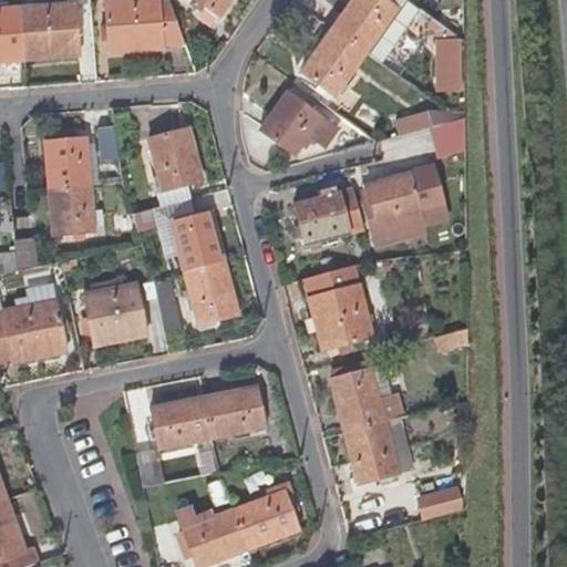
[(80,58),(74,6),(90,4),(89,0),(69,0),(70,6),(21,10),(26,63),(80,58)]
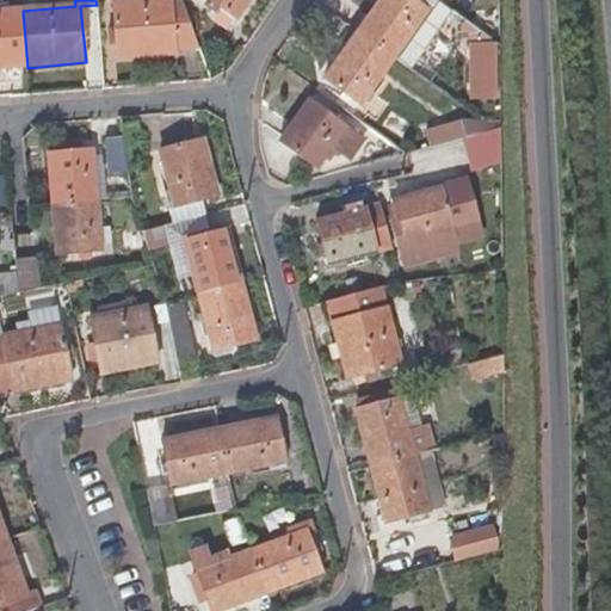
[(199,48),(181,0),(172,0),(171,0),(144,0),(113,4),(118,60),(177,54),(177,49),(199,48)]
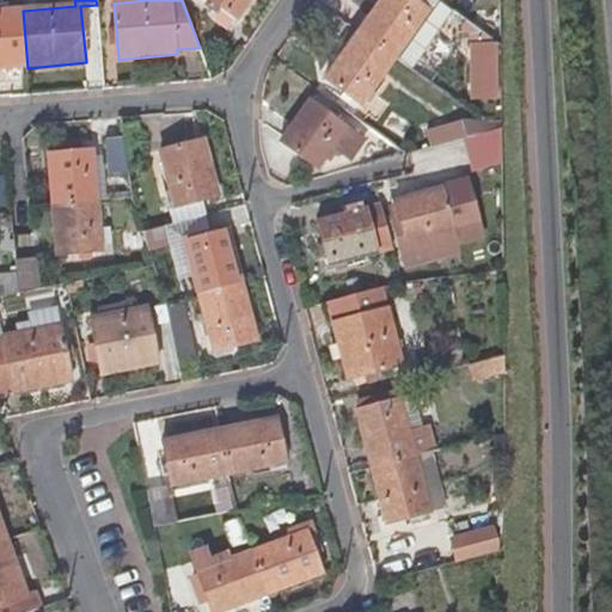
[(221,6),(213,0),(204,0),(204,1),(206,2),(216,12),(221,6)]
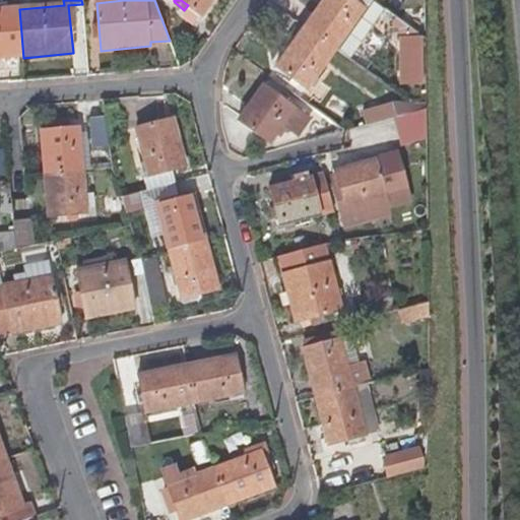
[(202,15),(212,0),(181,0),(188,5),(202,15)]
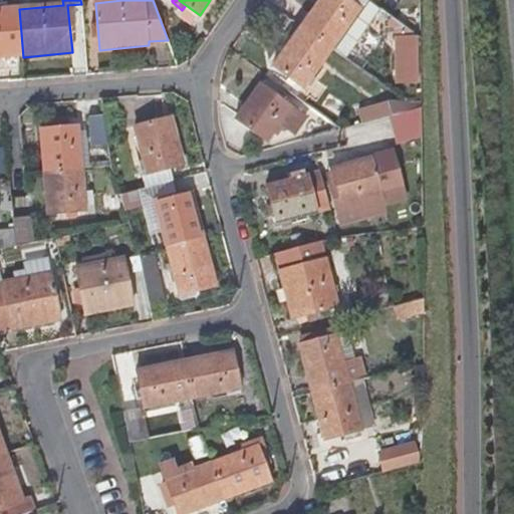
[(380,10),(366,0),(321,0),(303,27),(333,48),(346,58),(380,10)]
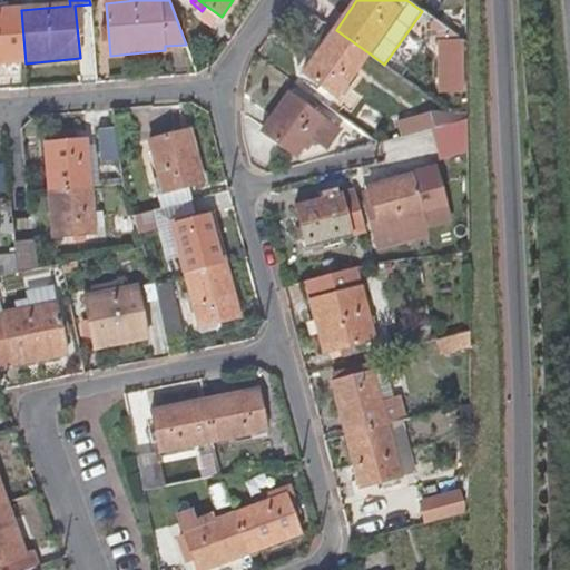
[(0,66),(26,64),(21,10),(0,11),(0,66)]
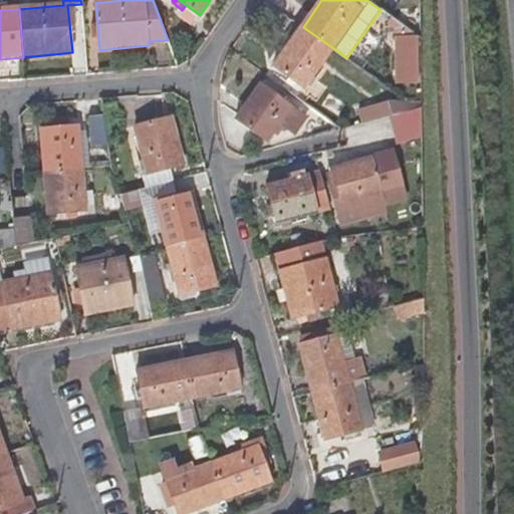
[(306,87),(333,48),(303,27),(275,65),(306,87)]
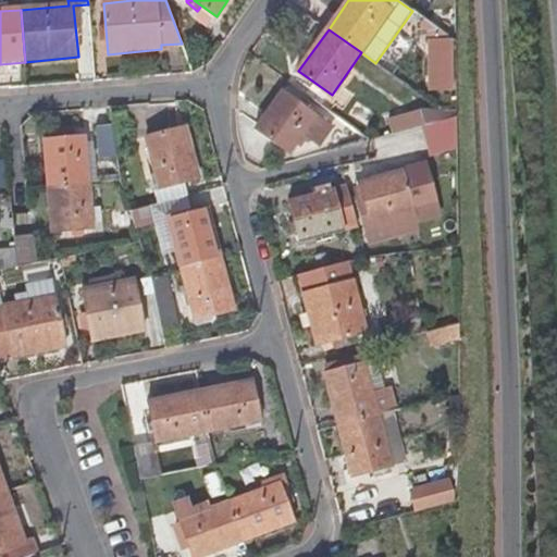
[(457,90),(456,42),(452,39),(430,39),(430,90),(457,90)]
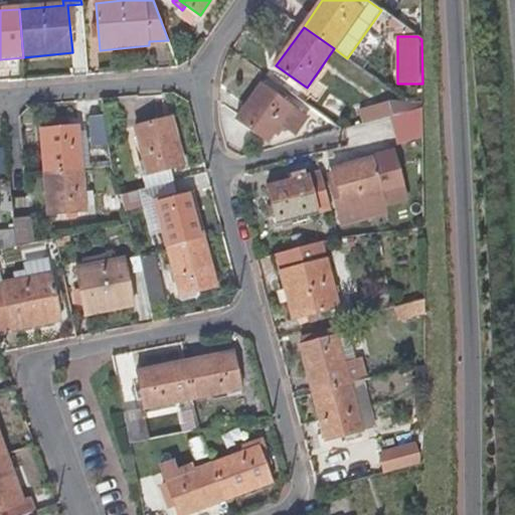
[(307,118),(262,86),(236,120),(268,142),(283,121),(298,131),(307,118)]
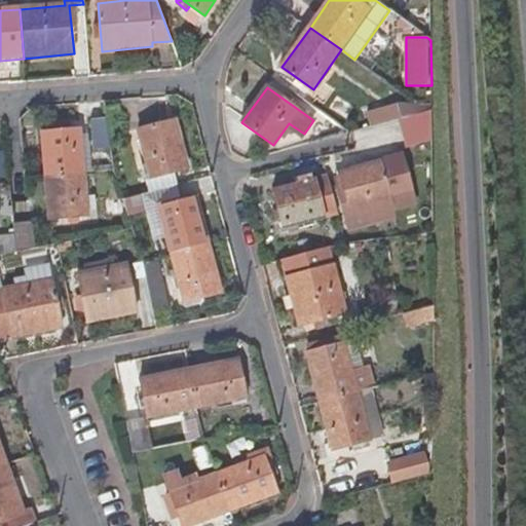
[(416,115),(414,106),(408,106),(407,102),(398,104),(402,119),(416,115)]
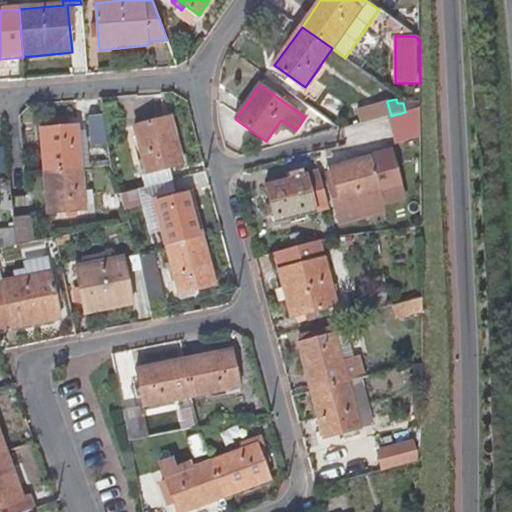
[(391,116),(387,101),(356,110),(360,124),(388,117),(391,116)]
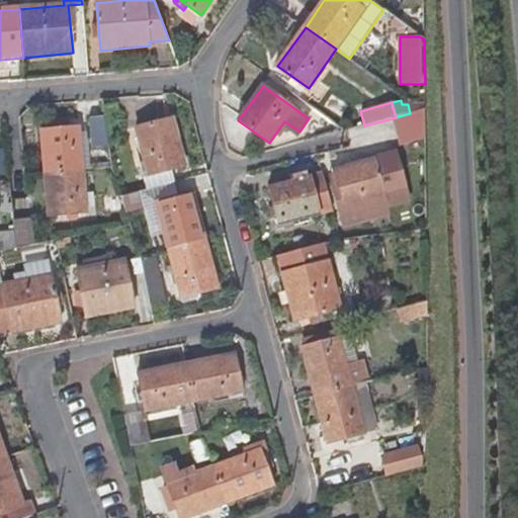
[(425,139),(425,109),(410,113),(396,117),(393,118),(401,146),(425,139)]
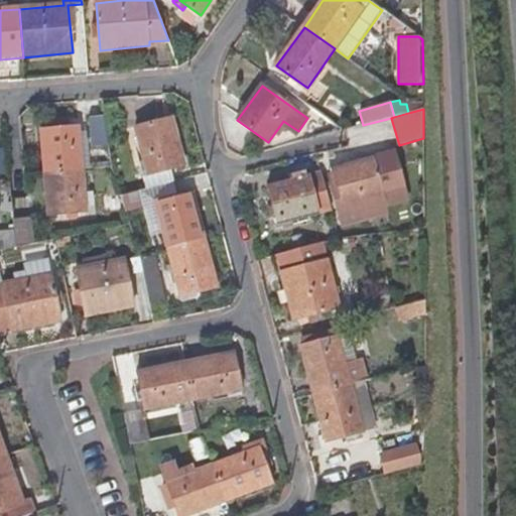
[(188,165),(175,117),(138,127),(146,155),(151,174),(171,169),(188,165)]
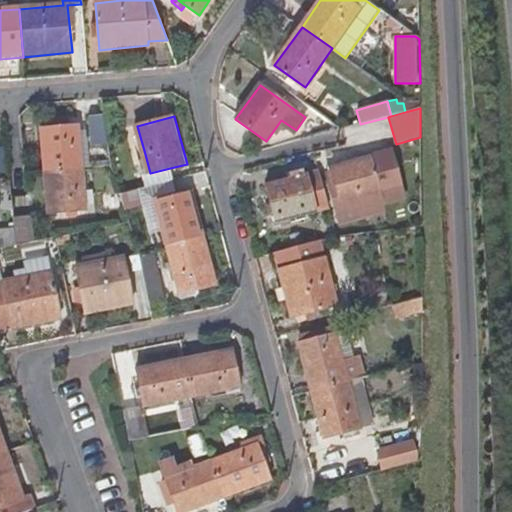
[(105,149),(102,117),(88,118),(91,150),(105,149)]
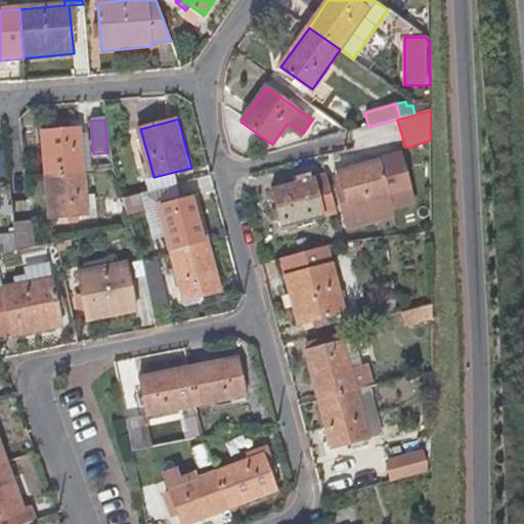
[(84,172),(80,130),(41,133),(45,176),(84,172)]
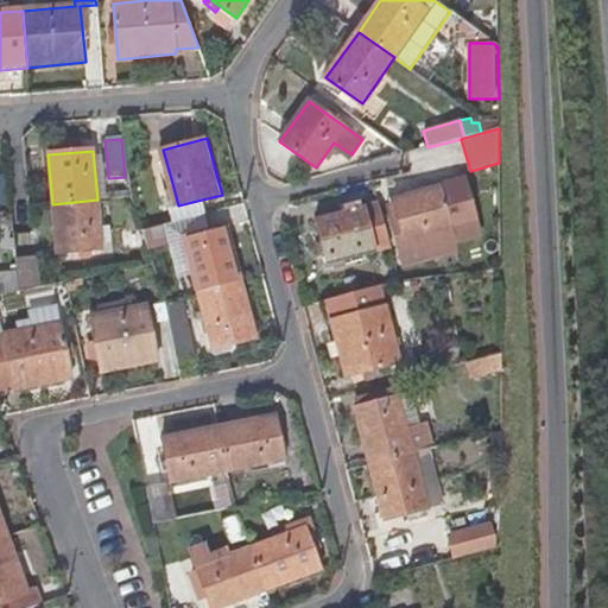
[(442,185),(392,198),(393,203),(403,240),(454,226),(456,238),(481,230),(467,176),(441,183),(442,185)]
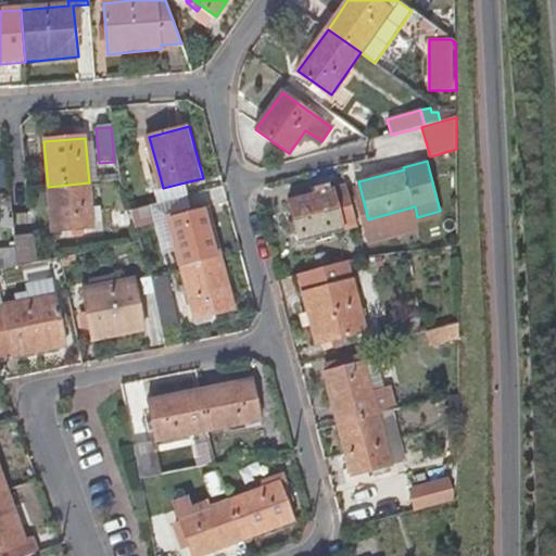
[(188,196),(185,182),(163,188),(158,167),(148,171),(158,203),(188,196)]
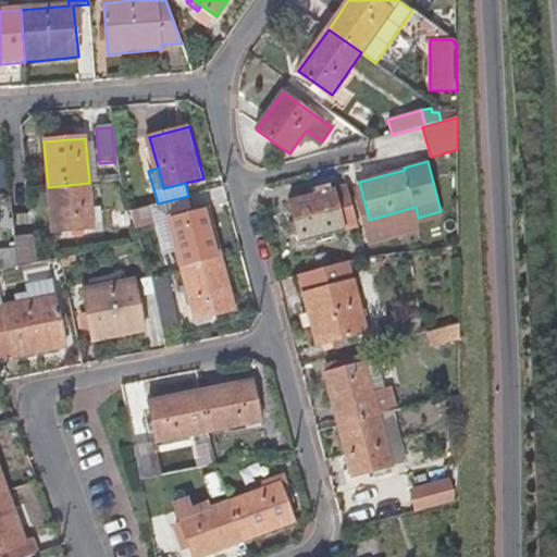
[(94,230),(89,183),(48,187),(52,233),(94,230)]
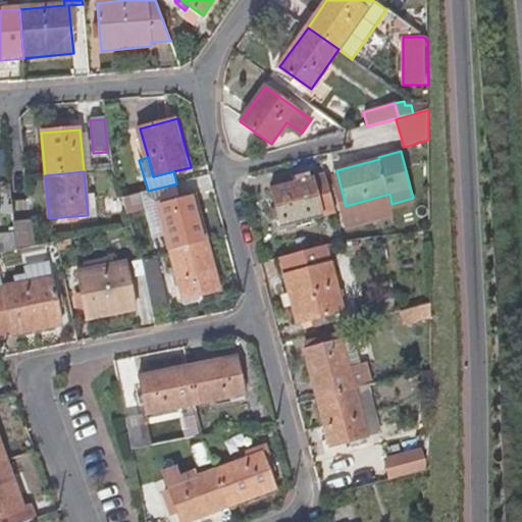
[(333,209),(323,174),(273,188),(278,205),(282,218),(283,223),(333,209)]
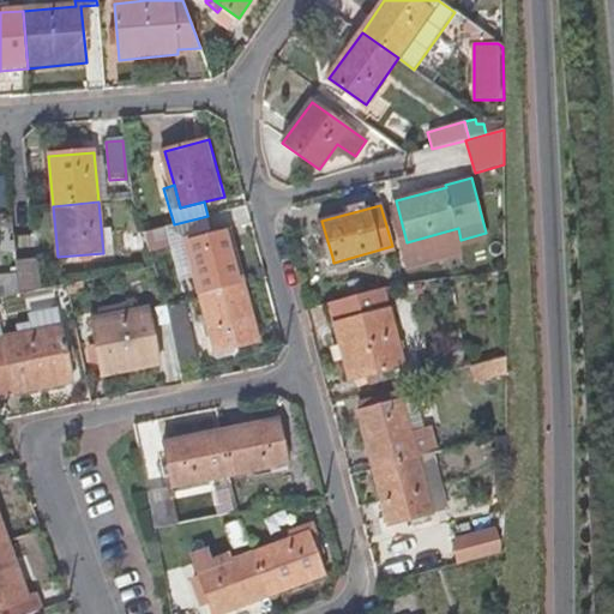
[(390,206),(409,272),(464,256),(462,247),(488,240),(486,233),(461,240),(458,228),(407,242),(397,205),(390,206)]
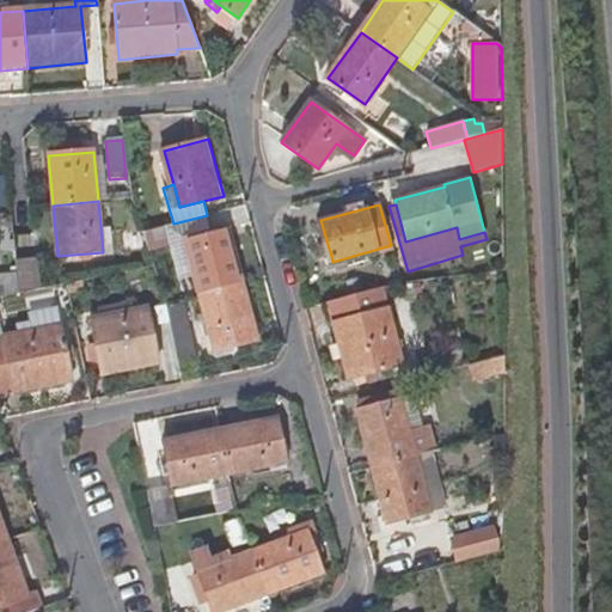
[(203,218),(170,226),(173,242),(175,244),(184,282),(200,277),(189,238),(208,232),(203,218)]
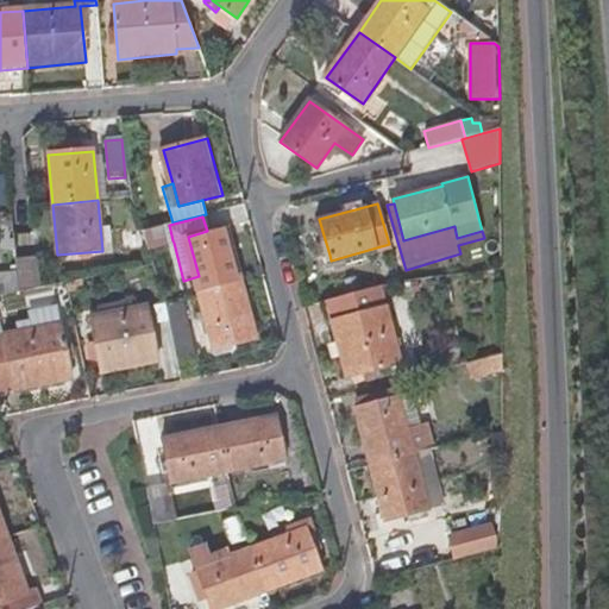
[(246,280),(231,224),(207,231),(188,237),(199,276),(203,292),(246,280)]
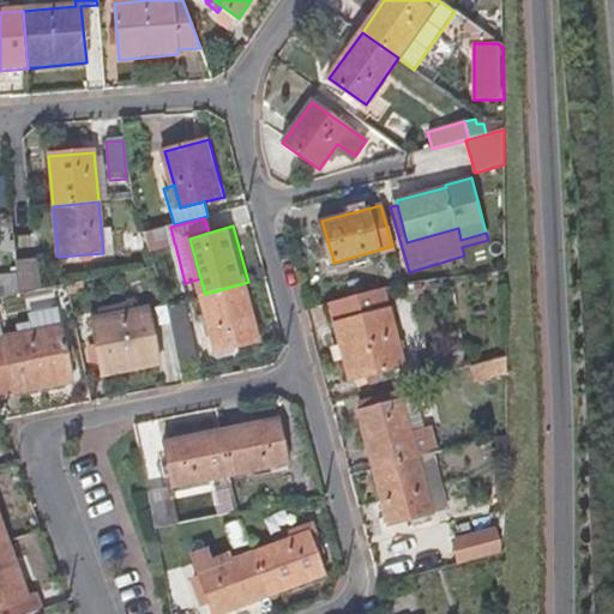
[(174,242),(170,227),(142,235),(150,252),(175,245),(174,242)]
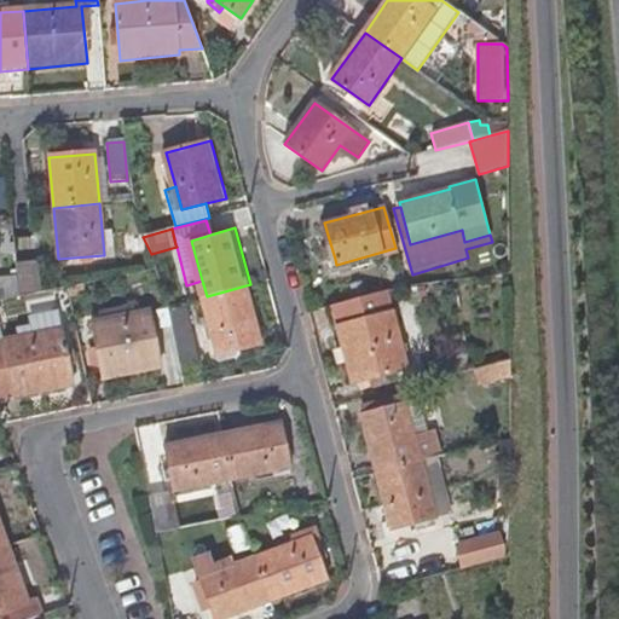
[(335,259),(330,243),(324,244),(328,261),(335,259)]
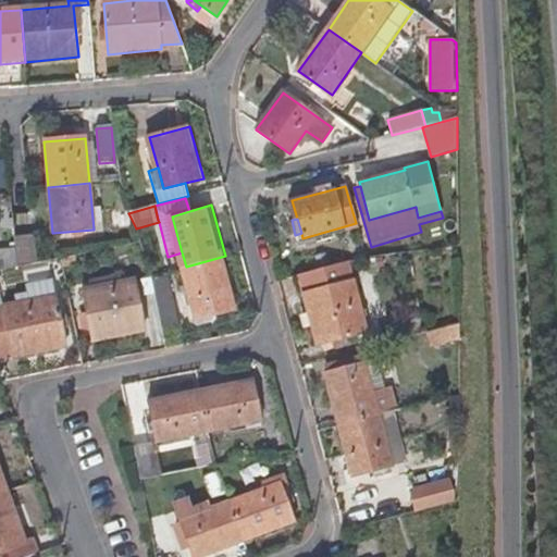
[(36,264),(33,237),(15,239),(16,254),(17,269),(36,264)]
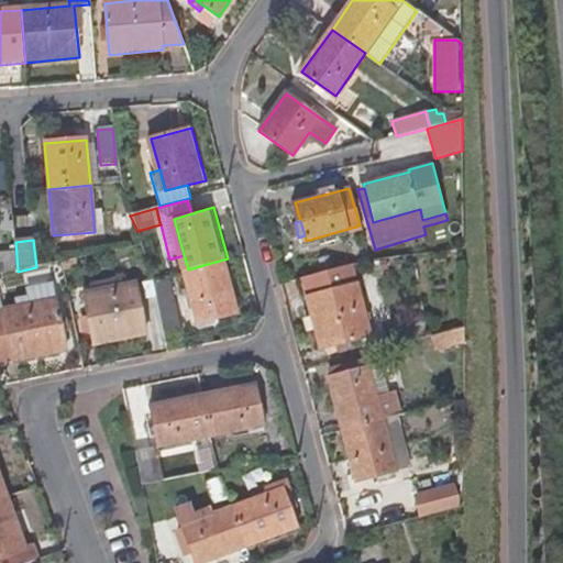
[(0,275),(18,272),(17,256),(0,256),(0,275)]
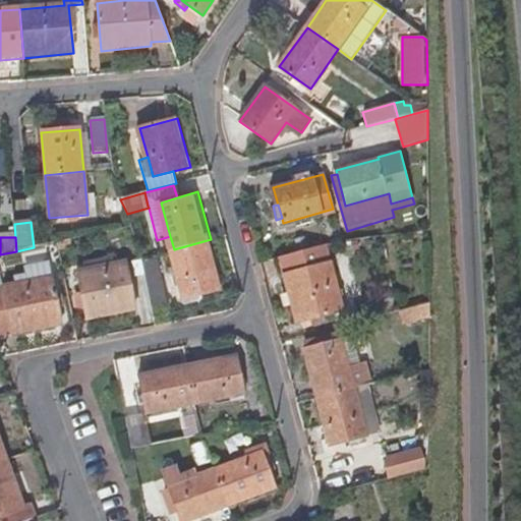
[(224,289),(211,239),(174,249),(187,299),(224,289)]
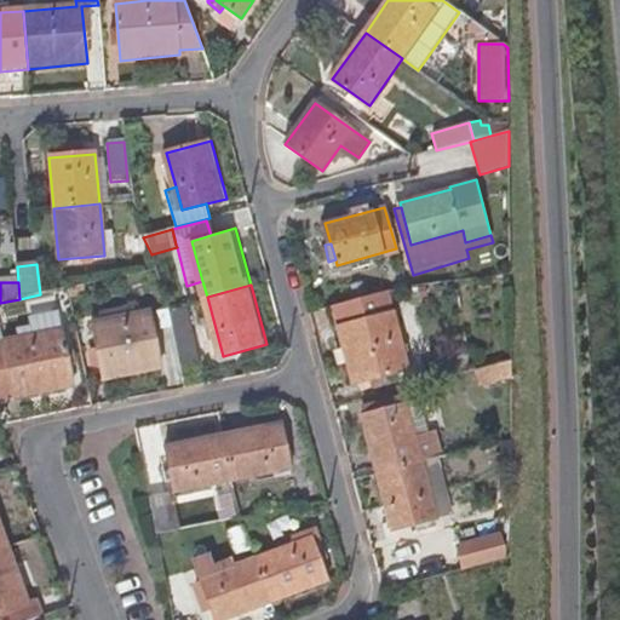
[(408,369),(388,291),(343,303),(365,382),(408,369)]
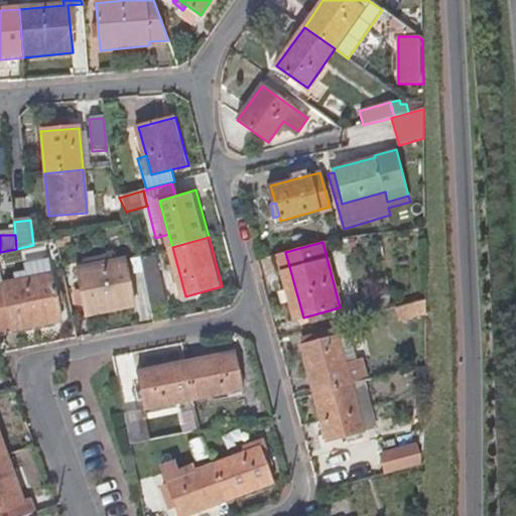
[(138,305),(129,259),(83,268),(92,315),(138,305)]
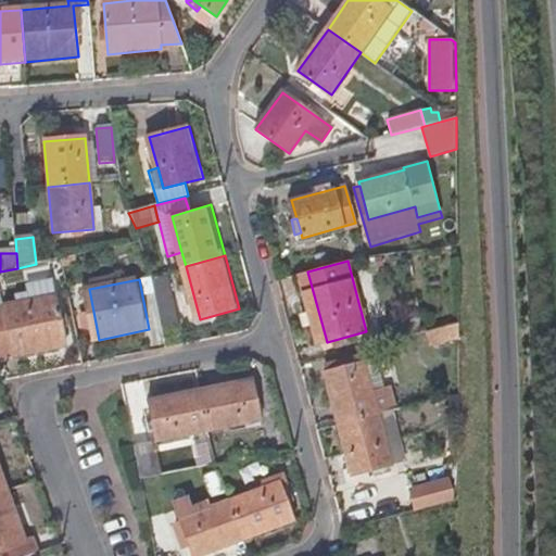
[(60,295),(57,281),(5,291),(8,306),(60,295)]
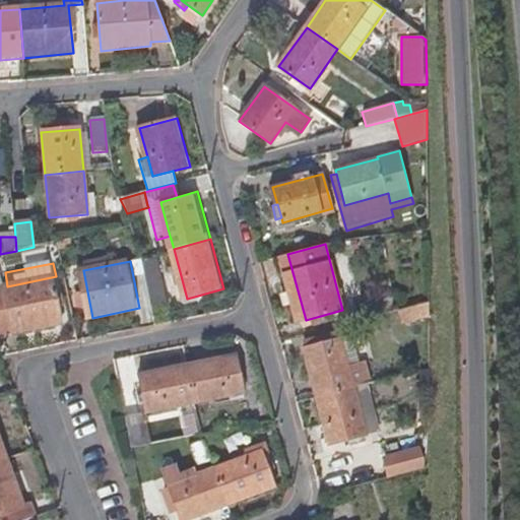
[(169,304),(161,271),(149,274),(155,307),(169,304)]
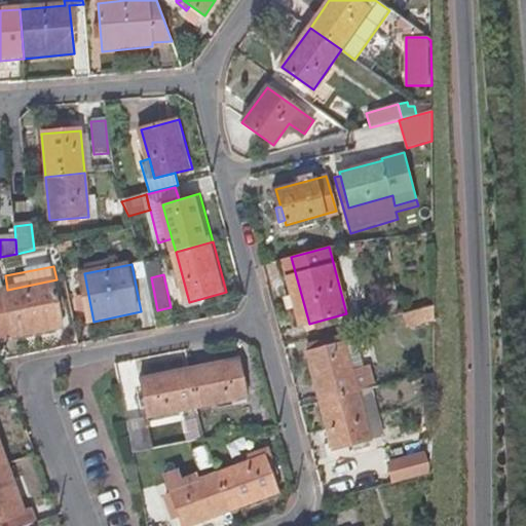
[(66,328),(57,279),(7,290),(8,292),(0,293),(0,328),(2,337),(16,334),(17,337),(66,328)]
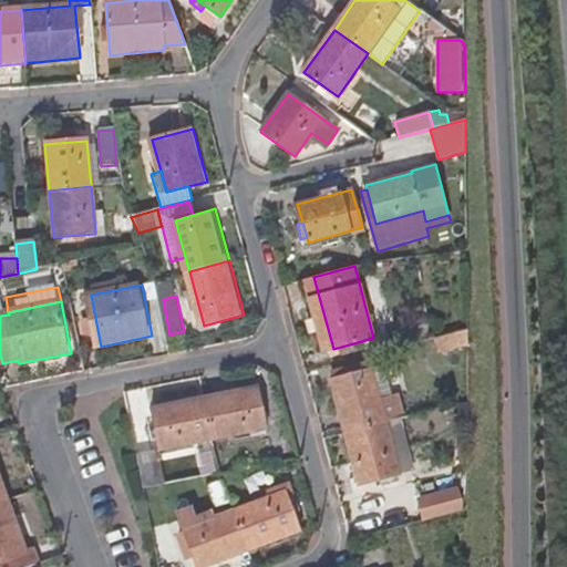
[(467,342),(467,327),(431,337),(435,352),(467,342)]
